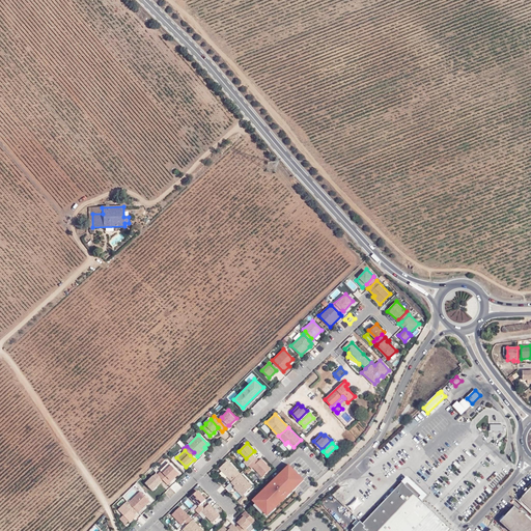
[(252,453),(243,462),(248,466),(256,457),(252,453)]
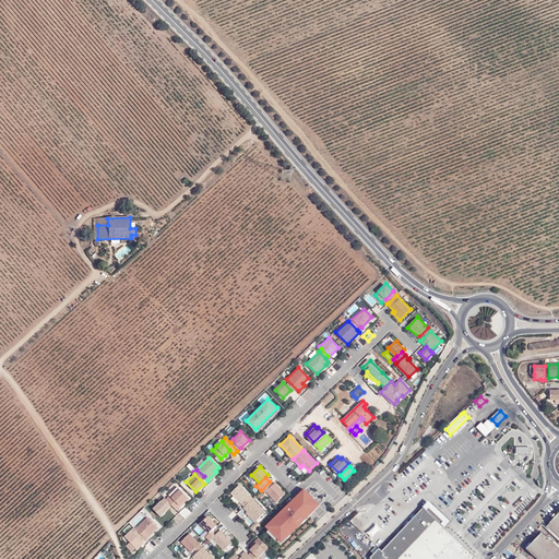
[(270,482),(261,490),(264,494),(265,491),(272,485),(270,482)]
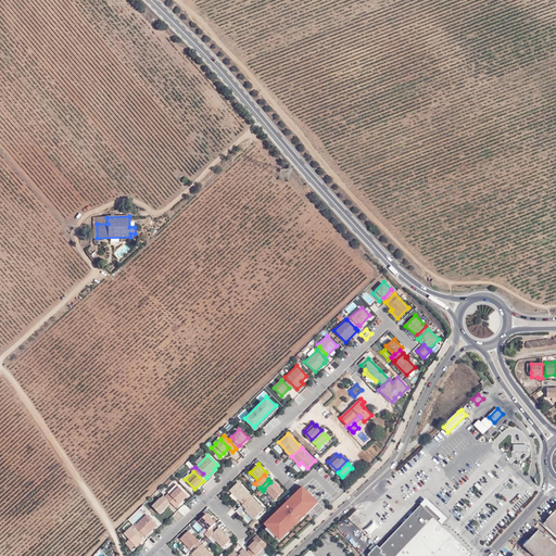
[(274,480),(270,482),(264,489),(270,494),(267,497),(273,502),(283,490),(274,480)]
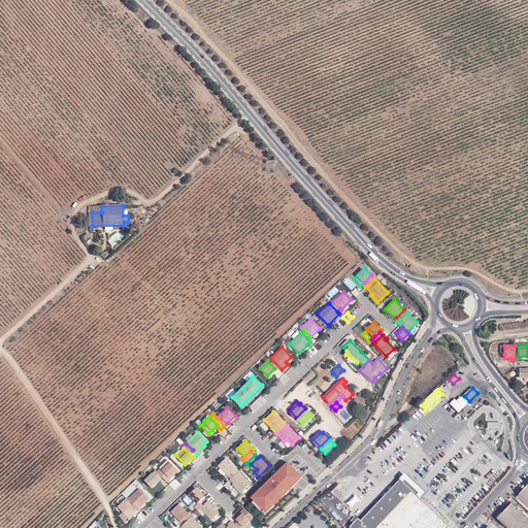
[(227,458),(218,465),(228,475),(236,467),(227,458)]
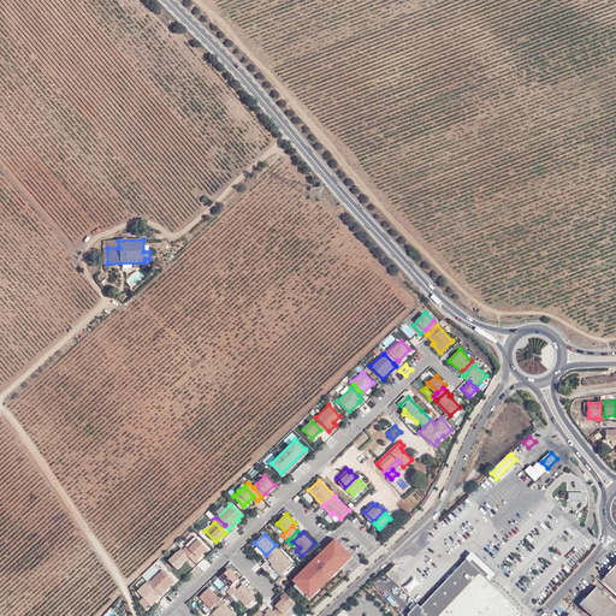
[(336,535),(292,579),(296,582),(295,584),(309,598),(354,555),(336,535)]
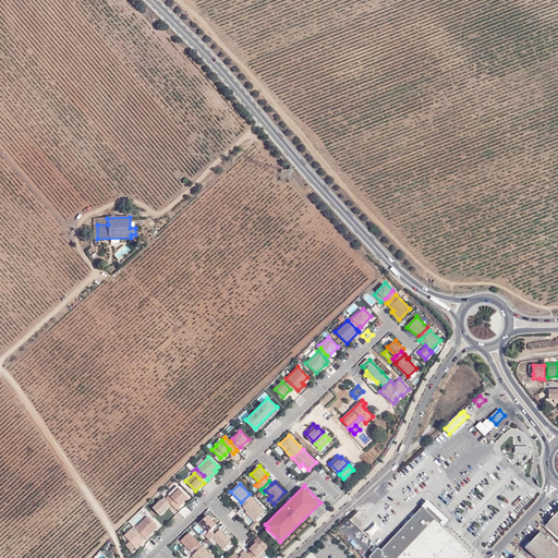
[(180,488),(171,496),(179,504),(187,495),(180,488)]
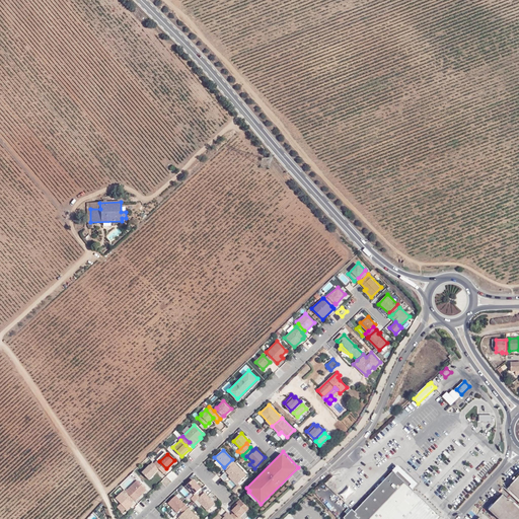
[(159,461),(158,459),(154,463),(164,473),(176,462),(174,460),(166,468),(159,461)]
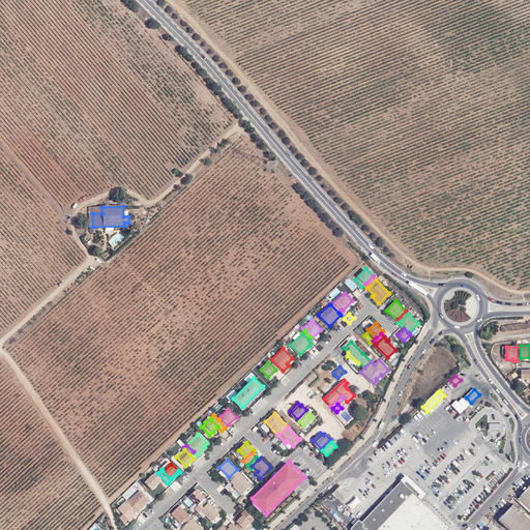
[(237,469),(229,477),(235,484),(233,486),(241,495),(253,484),(237,469)]
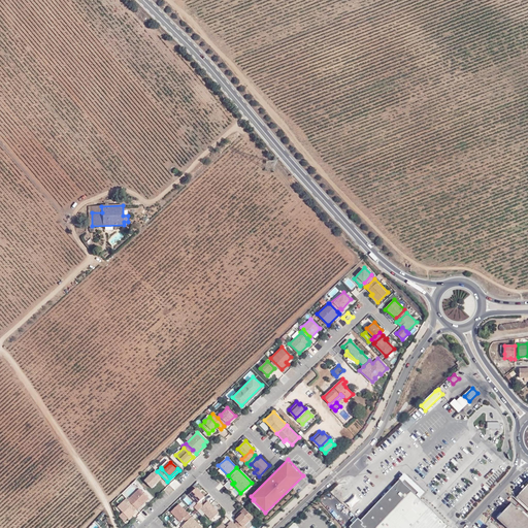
[(160,480),(153,472),(145,481),(152,488),(160,480)]
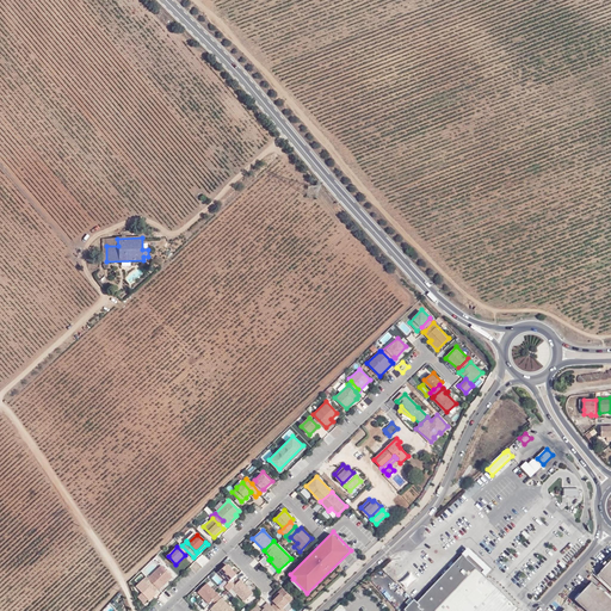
[(466,556),(463,555),(418,603),(414,599),(403,610),(517,610),(519,609),(483,574),(487,569),(469,553),(466,556)]
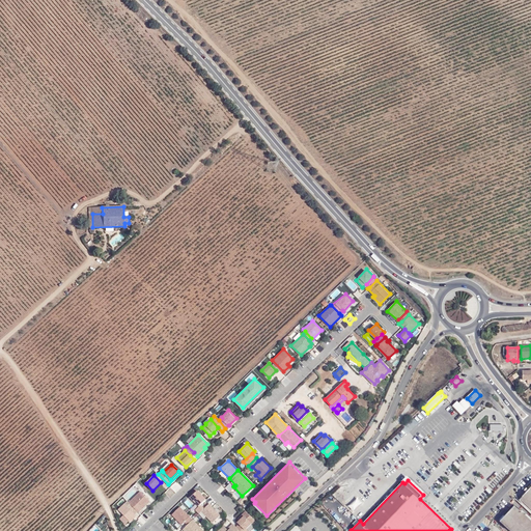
[(224,496),(228,491),(222,485),(217,491),(224,496)]
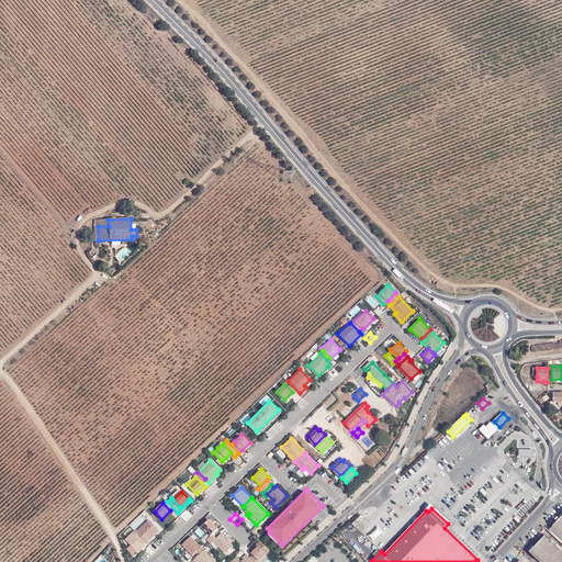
[(148,519),(136,530),(146,541),(147,541),(159,530),(148,519)]
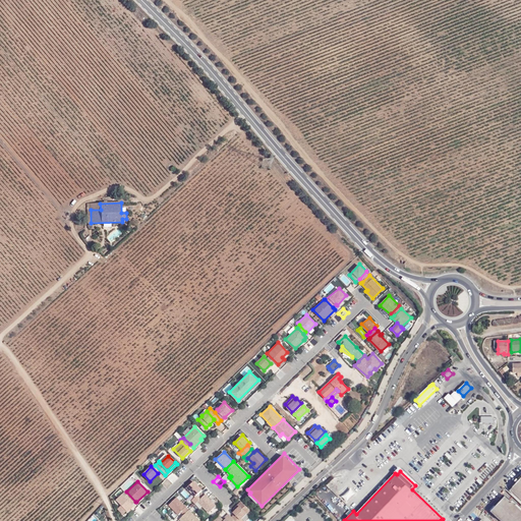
[(201,488),(194,481),(186,488),(194,496),(201,488)]
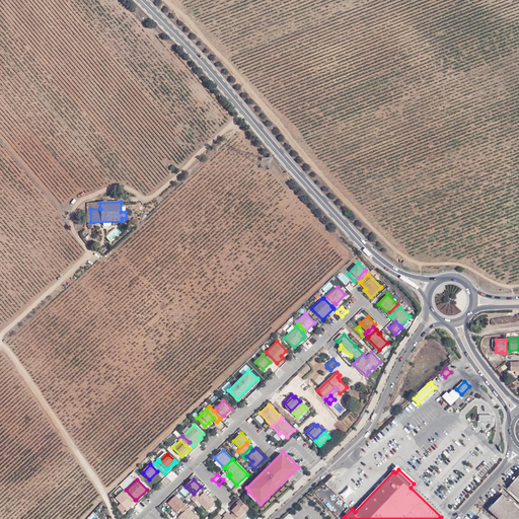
[(512,496),(516,492),(511,487),(507,491),(512,496)]
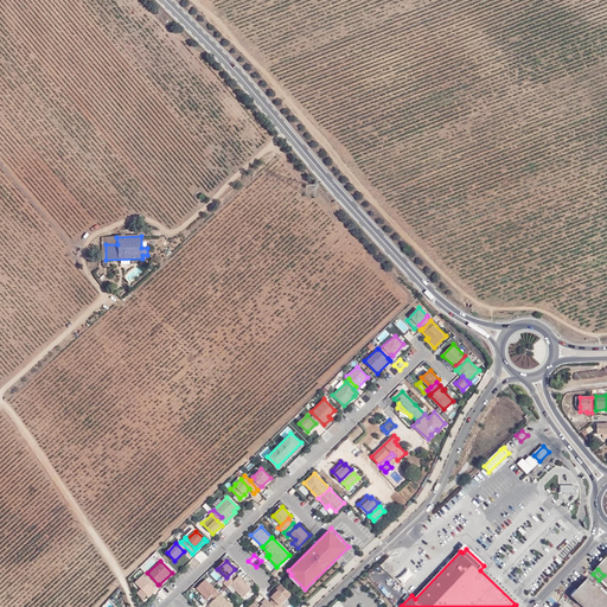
[(146,573),(142,575),(154,587),(158,585),(147,573),(146,573)]
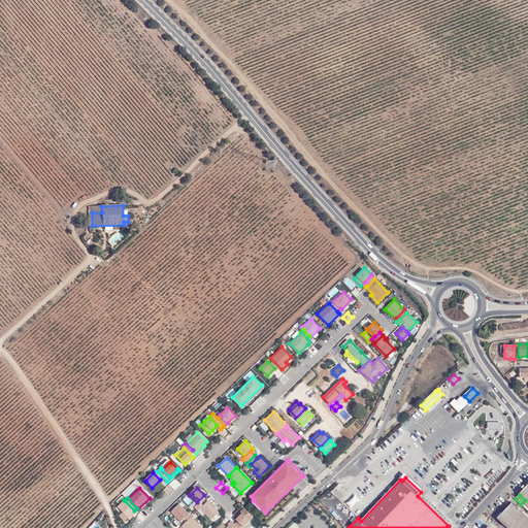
[(124,500),(118,506),(123,512),(128,518),(129,519),(135,513),(134,510),(124,500)]
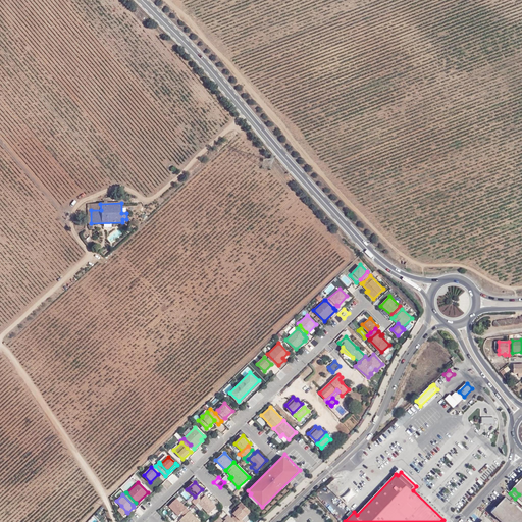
[(201,500),(196,505),(201,510),(204,508),(209,514),(217,506),(206,494),(201,500)]
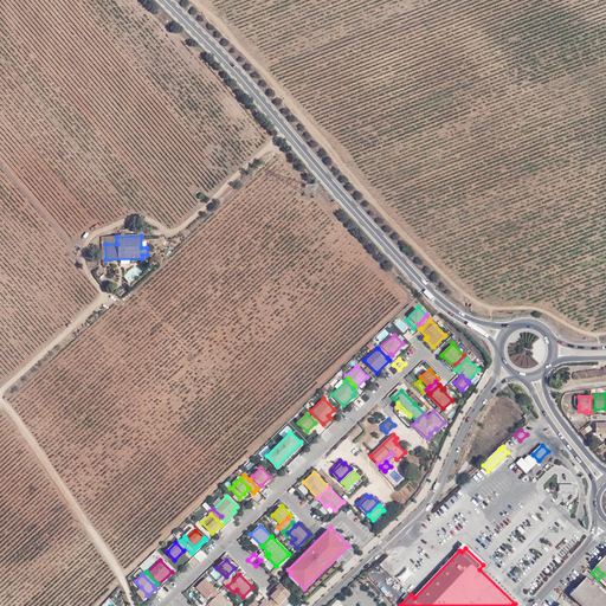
[(233,580),(230,577),(224,582),(227,586),(233,580)]
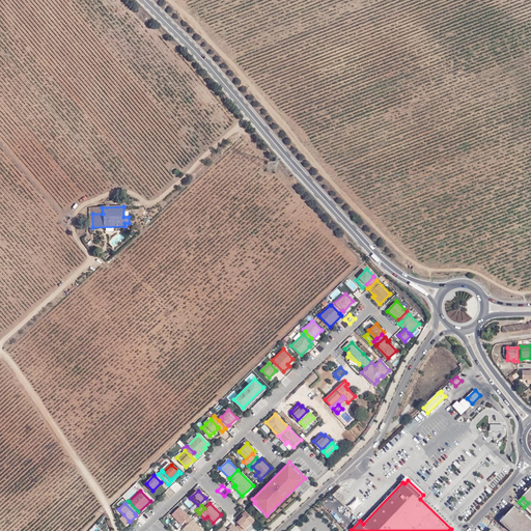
[(530,530),(530,520),(515,506),(502,522),(511,530),(530,530)]
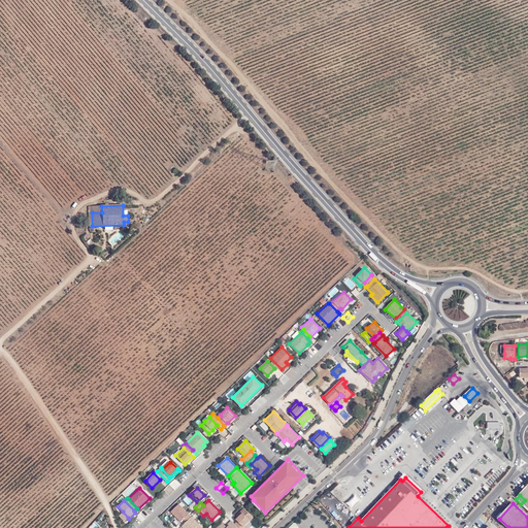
[(189,513),(179,504),(171,513),(180,522),(184,519),(189,513)]
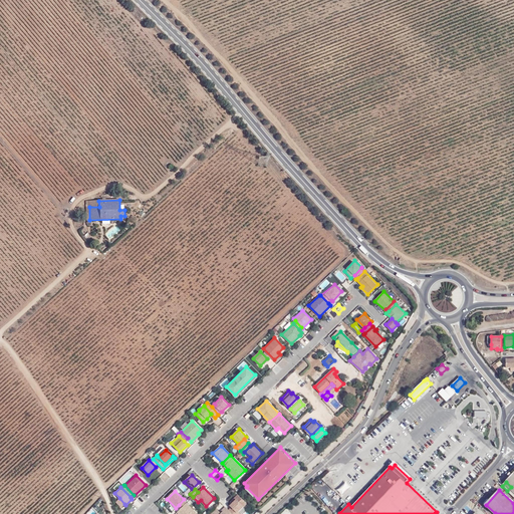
[(238,494),(229,504),(231,506),(237,512),(238,511),(247,503),(238,494)]
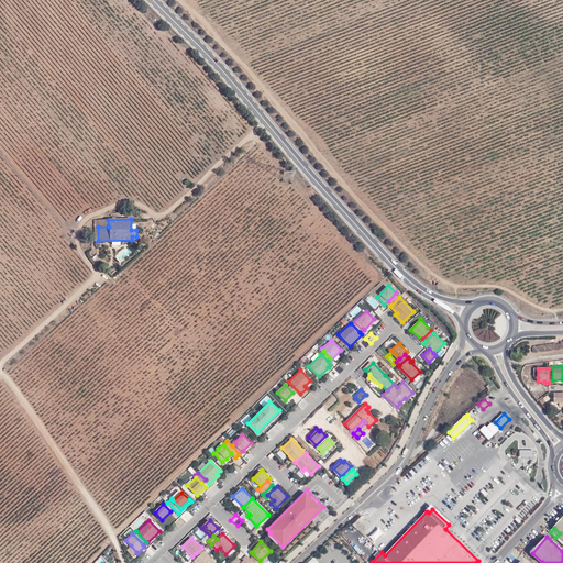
[(217,562),(201,547),(196,553),(199,556),(194,561),(196,562),(198,562),(199,562),(217,562)]
